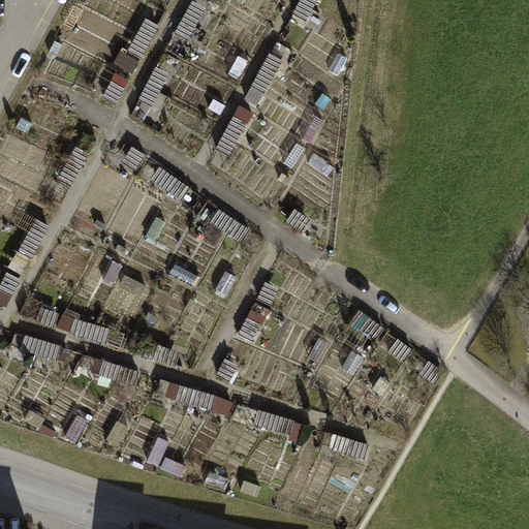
[(318,0),(300,0),(293,12),(307,21),(318,0)]
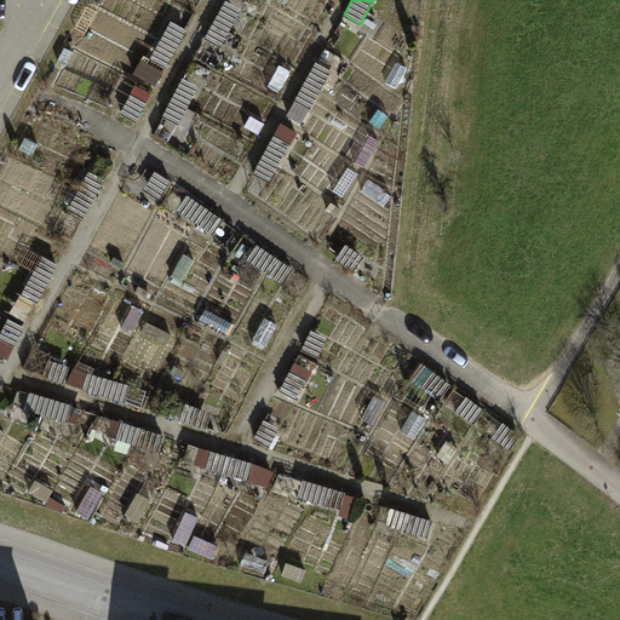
[(241,12),(225,3),(205,38),(220,47),(241,12)]
